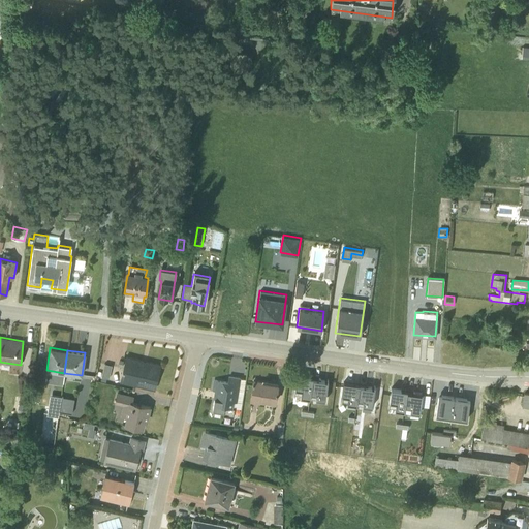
[(160,365),(126,356),(125,361),(119,360),(117,366),(123,367),(120,381),(154,389),(160,365)]
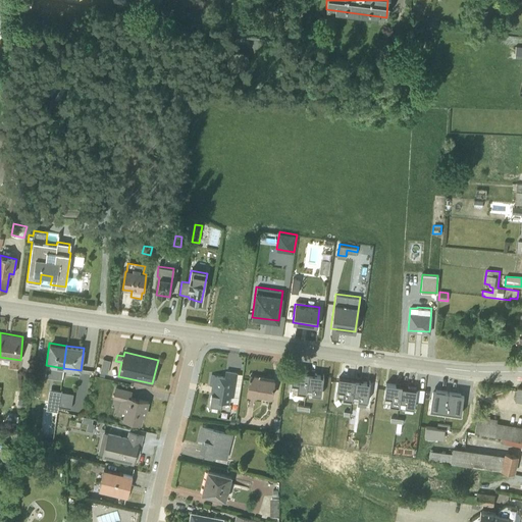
[(110,360),(103,358),(103,360),(98,359),(95,370),(100,371),(107,373),(107,372),(110,360)]
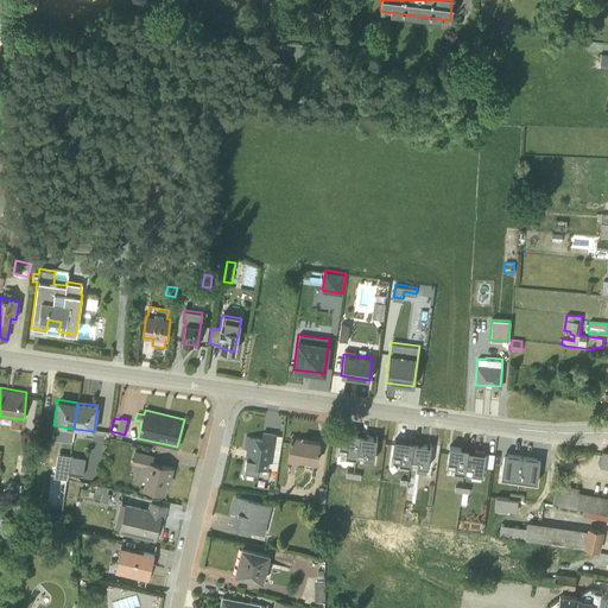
[(340,454),(375,457),(378,436),(342,431),(340,454)]
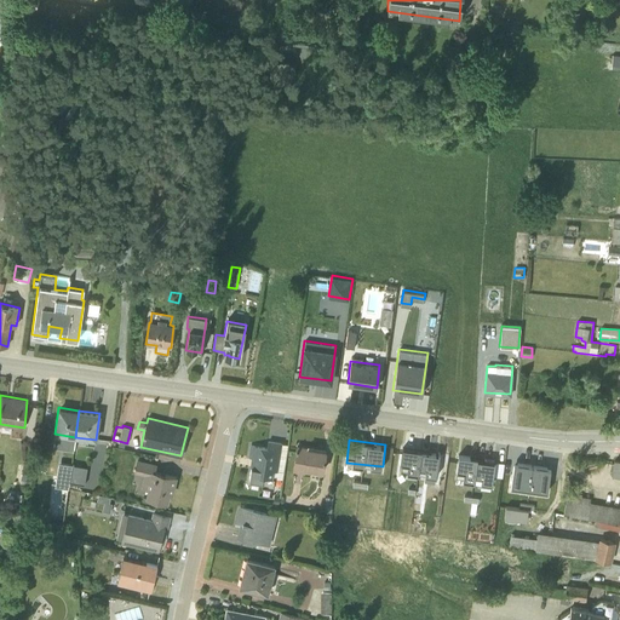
[(251,466),(248,480),(262,482),(262,483),(270,484),(271,477),(282,478),(287,445),(268,441),(267,447),(251,445),(250,457),(254,457),(254,458),(253,466),(251,466)]
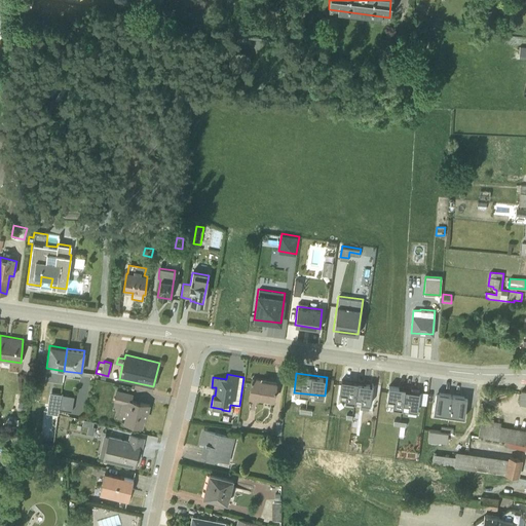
[(252,378),(249,400),(258,401),(259,398),(273,400),(276,382),(252,378)]
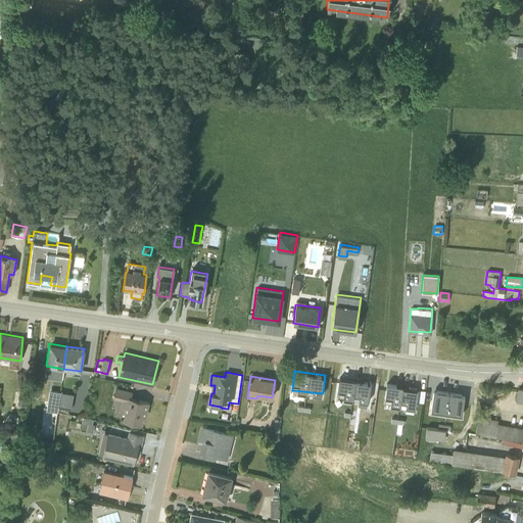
[(340,378),(338,397),(369,400),(371,381),(340,378)]
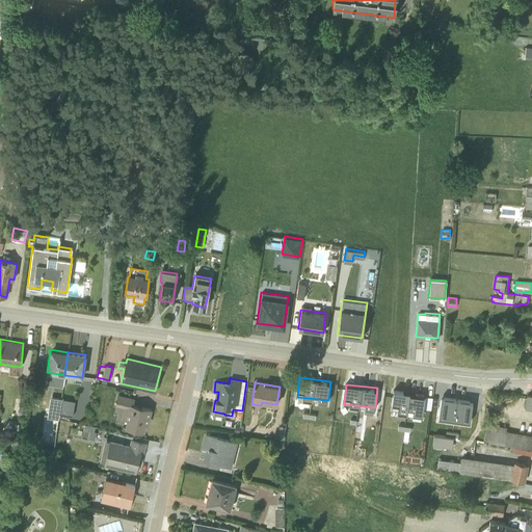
[(424,394),(393,391),(391,410),(423,414),(424,394)]
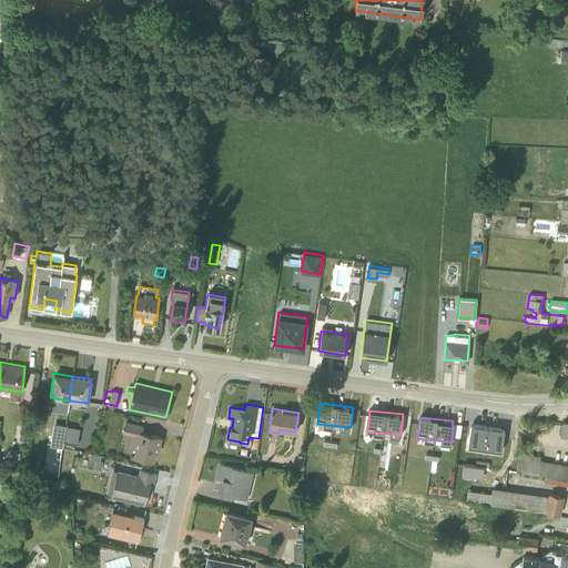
[(143,425),(125,421),(122,433),(132,435),(129,446),(134,448),(133,456),(153,460),(155,453),(158,453),(161,436),(142,432),(143,425)]
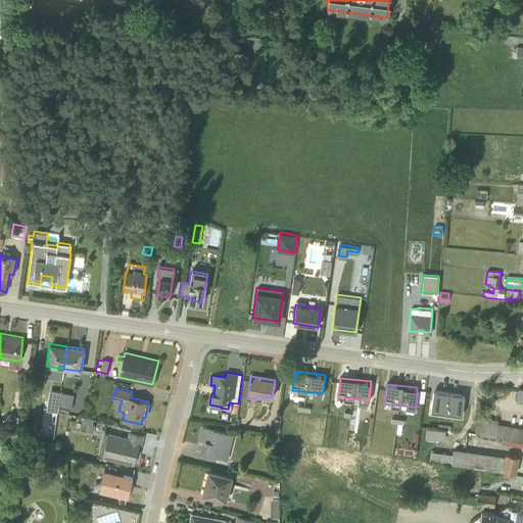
[(24,411),(26,411),(27,405),(26,403),(27,396),(29,396),(29,390),(28,390),(28,388),(19,388),(17,408),(24,409),(24,411)]
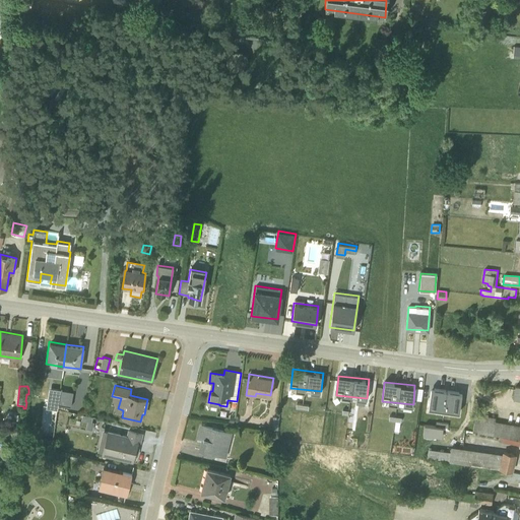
[(519,386),(515,386),(513,397),(519,399),(519,425),(495,420),(495,416),(475,413),(472,431),(500,435),(519,439),(519,386)]
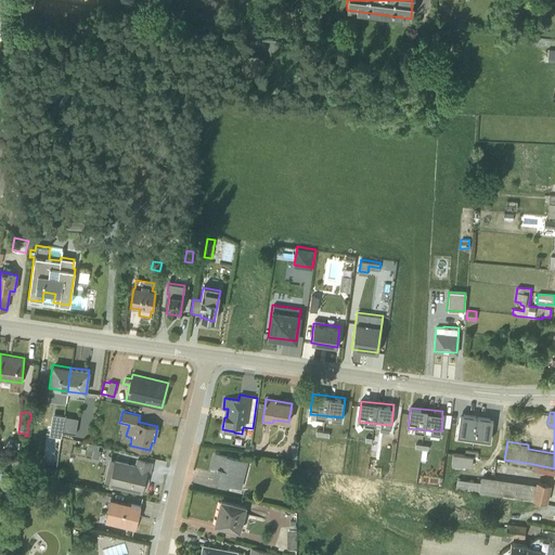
[(49,427),(62,429),(63,418),(50,417),(49,427)]
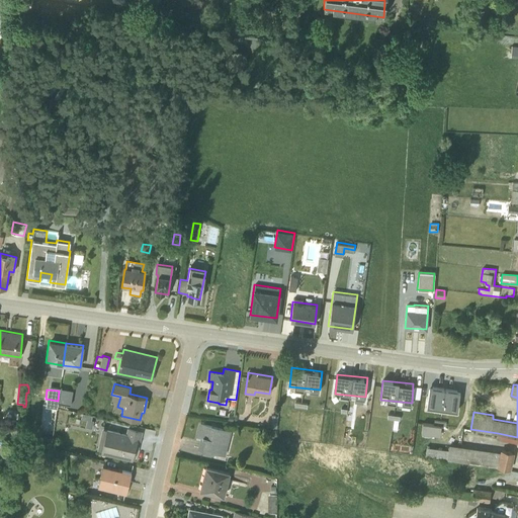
[(70,403),(72,393),(59,391),(57,406),(67,408),(68,403),(70,403)]
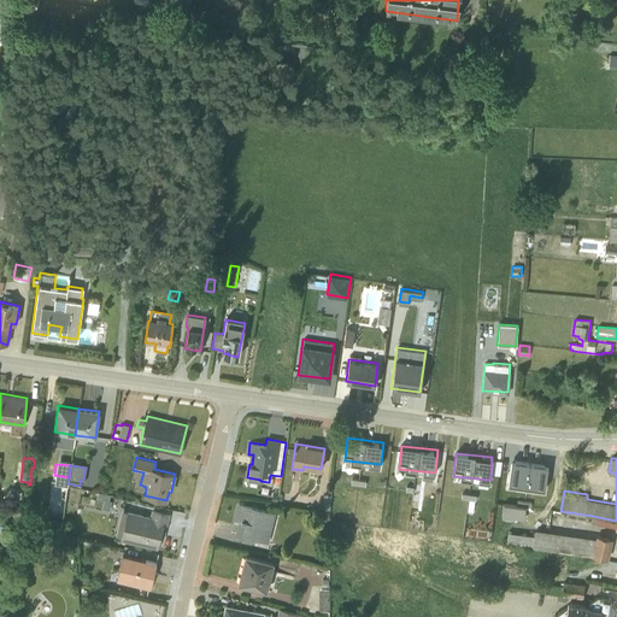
[(235,533),(256,539),(257,535),(266,538),(272,512),(239,504),(234,518),(239,519),(235,533)]
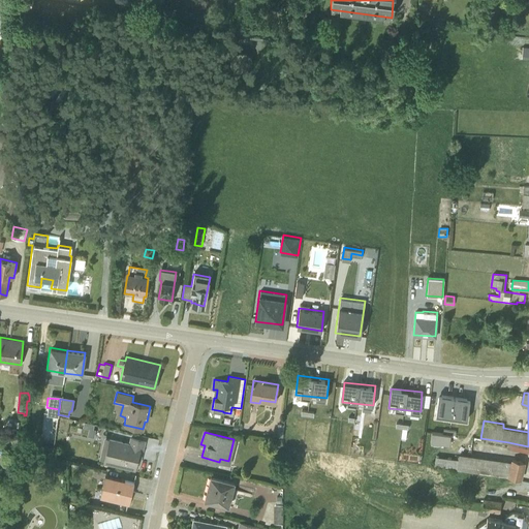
[(430,443),(448,445),(450,434),(431,432),(430,443)]
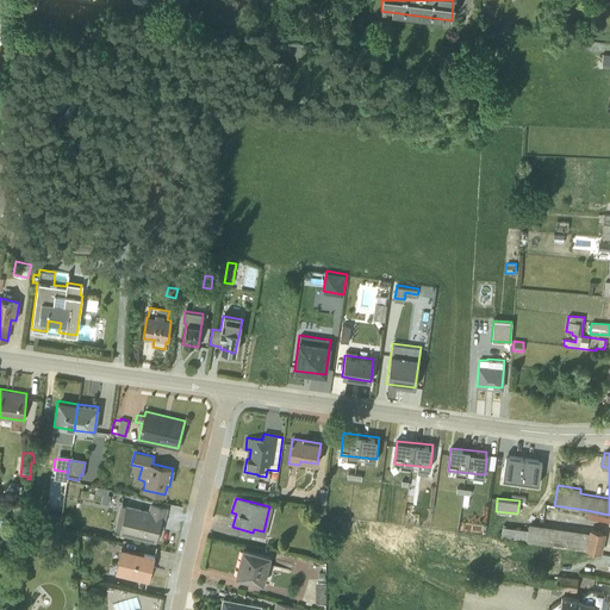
[(119,506),(114,530),(119,531),(119,534),(154,542),(156,533),(161,534),(163,526),(167,508),(149,504),(148,510),(125,505),(125,508),(119,506)]
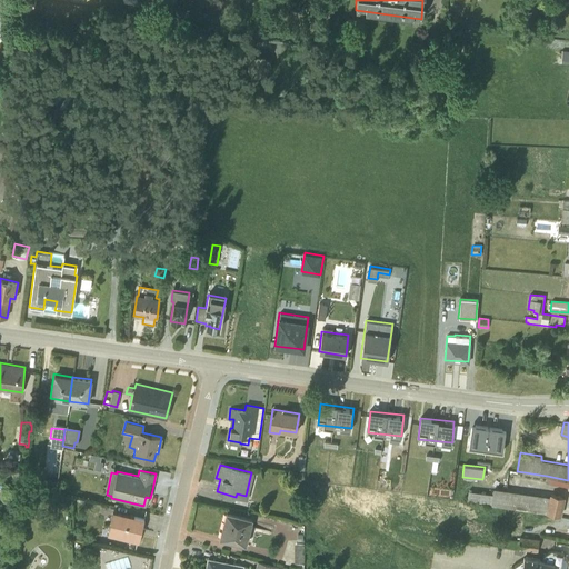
[(568,480),(547,476),(545,482),(568,487),(567,490),(568,490),(568,480)]
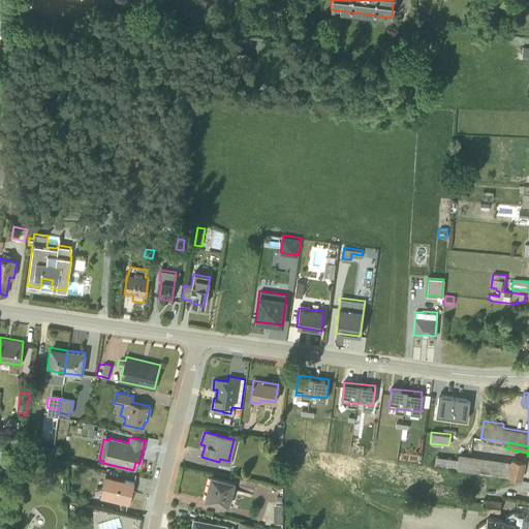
[(456,469),(456,470),(522,479),(525,462),(510,459),(509,461),(459,454),(457,459),(434,457),(433,466),(456,469)]
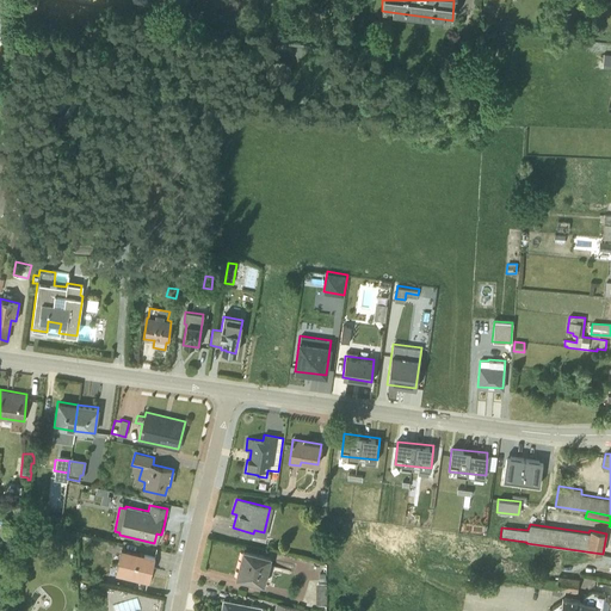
[(121,549),(115,575),(148,584),(154,557),(121,549)]
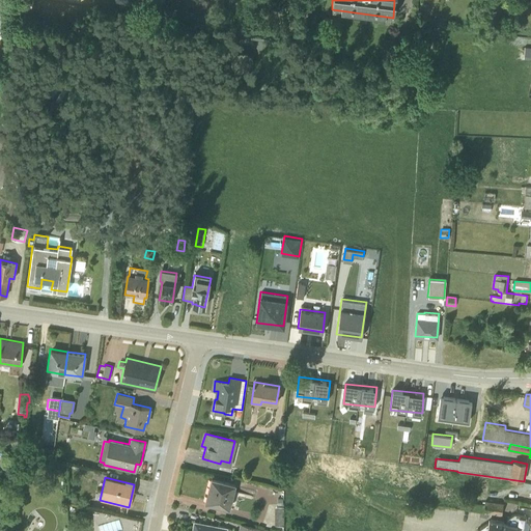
[(203,502),(229,508),(235,483),(210,477),(203,502)]
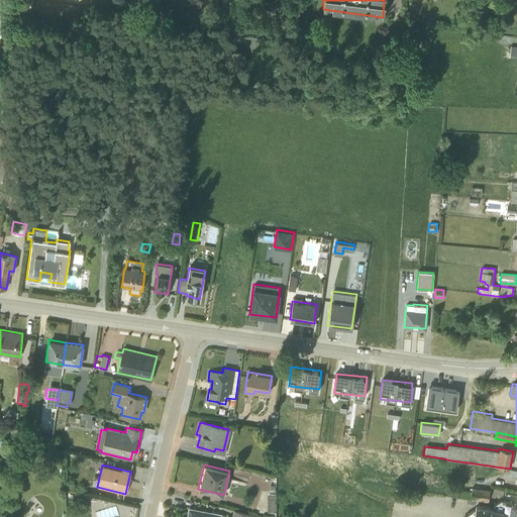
[(267,511),(276,511),(276,493),(268,493),(267,492),(260,492),(260,499),(259,499),(259,506),(267,506),(267,511)]
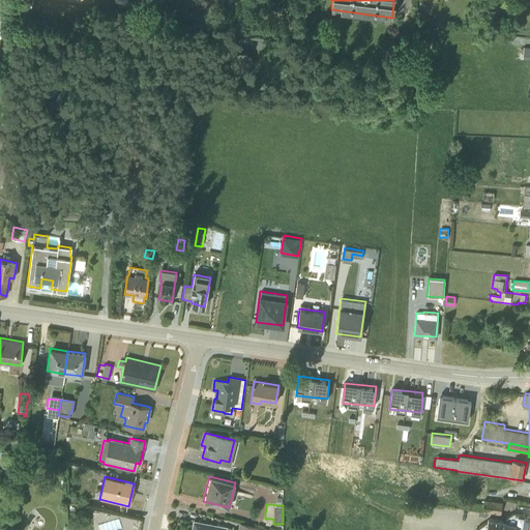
[(72,505),(67,508),(70,513),(77,509),(72,505)]
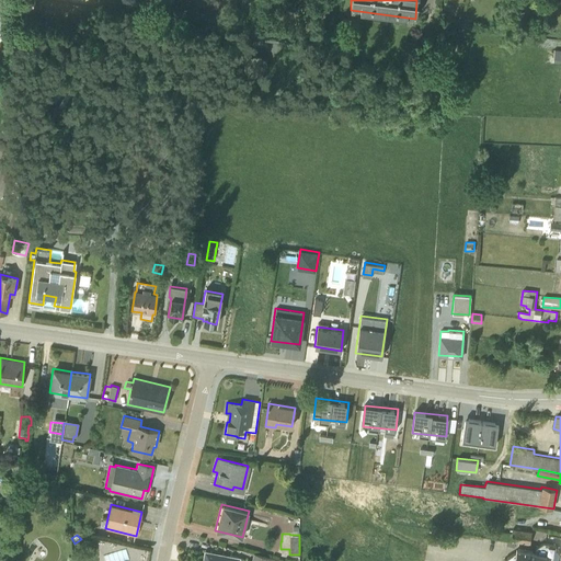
[(503,560),(557,560),(560,551),(558,551),(558,549),(557,548),(557,546),(544,542),(536,548),(535,552),(516,548),(515,552),(503,560)]
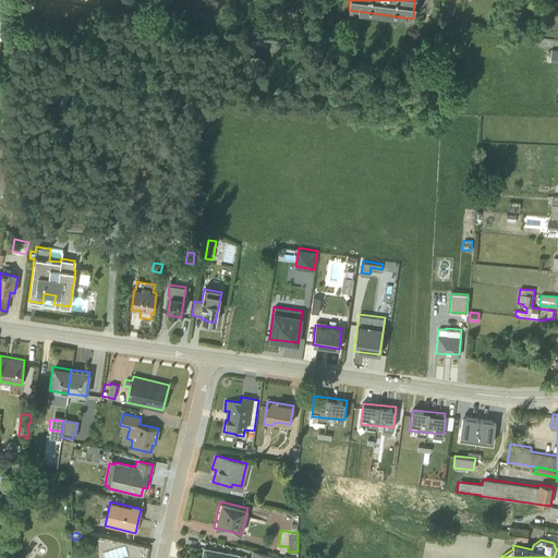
[(242,557),(243,556),(239,555),(239,554),(203,547),(201,557),(242,557)]
